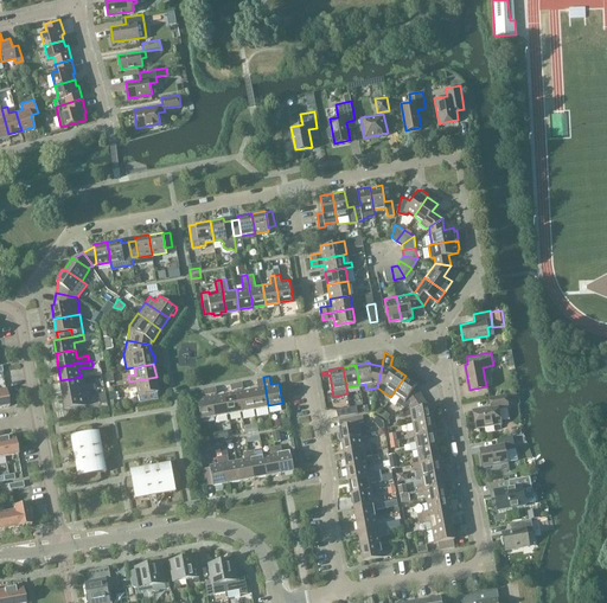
[(404,406),(409,403),(422,395),(416,385),(416,383),(406,376),(394,392),(400,396),(397,401),(404,406)]
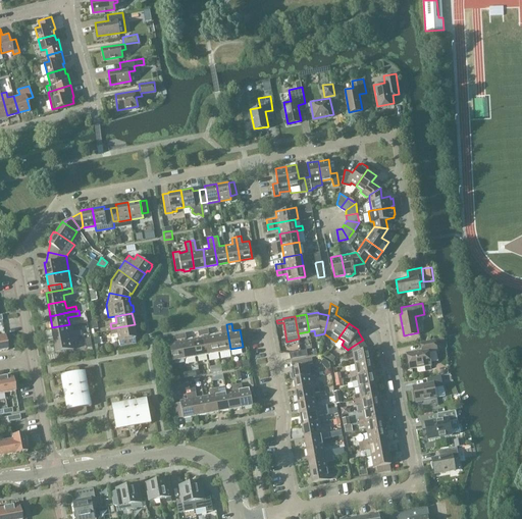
[(70,330),(69,324),(52,327),(54,339),(76,334),(83,333),(83,328),(70,330)]
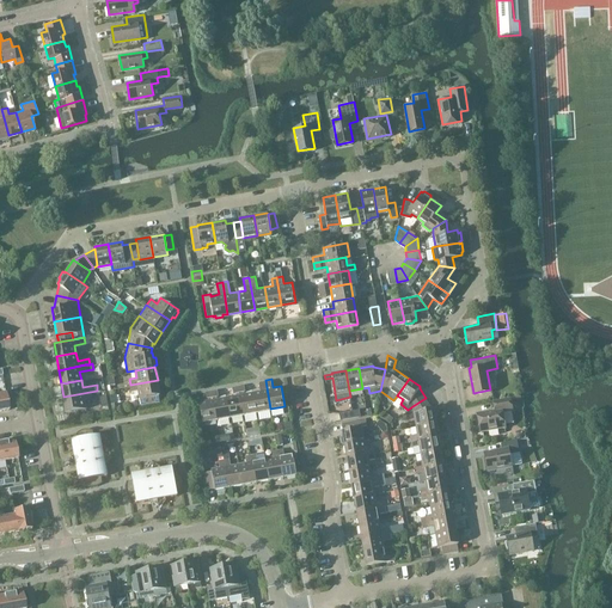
[(160,393),(158,380),(130,385),(132,391),(139,390),(141,404),(160,401),(159,394),(160,393)]
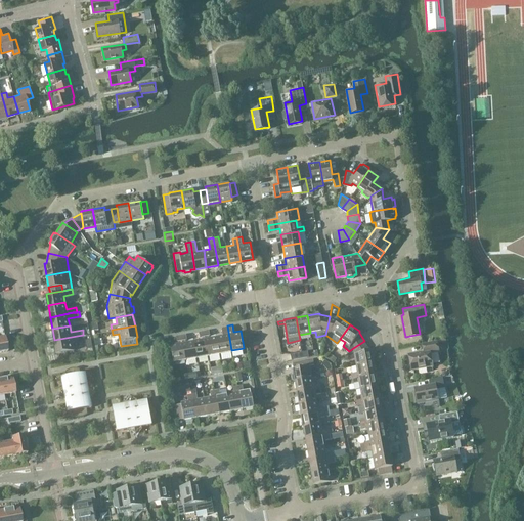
[(223,334),(217,335),(220,352),(231,350),(227,326),(222,327),(223,334)]
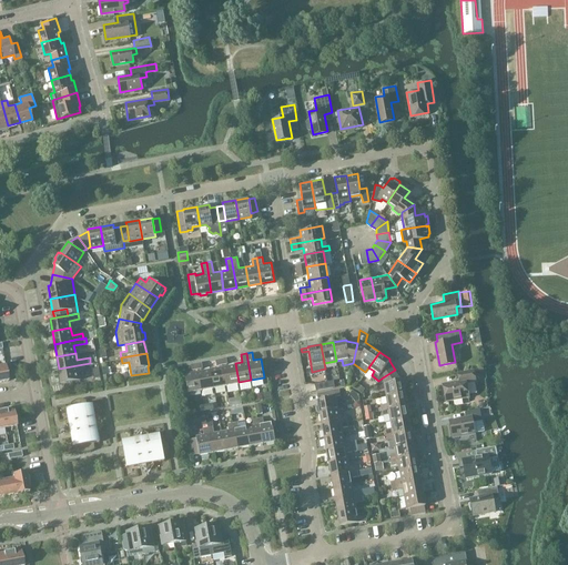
[(235,363),(223,365),(226,384),(239,382),(235,363)]
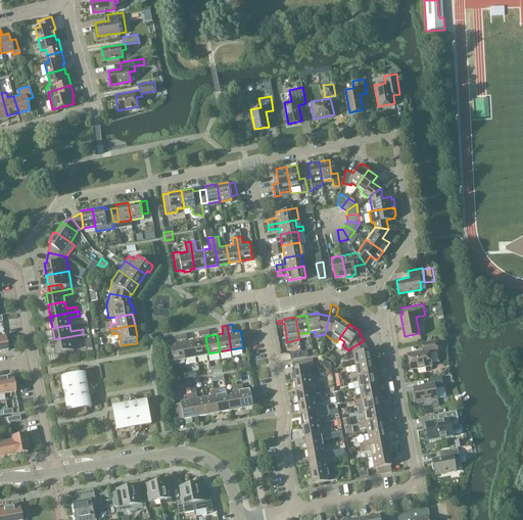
[(78,340),(77,335),(54,339),(56,351),(74,348),(72,341),(78,340)]
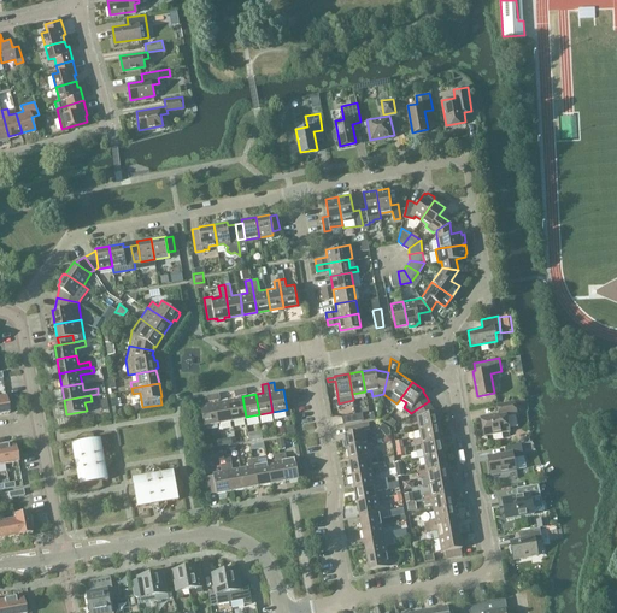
[(231,419),(246,417),(242,396),(228,400),(231,419)]
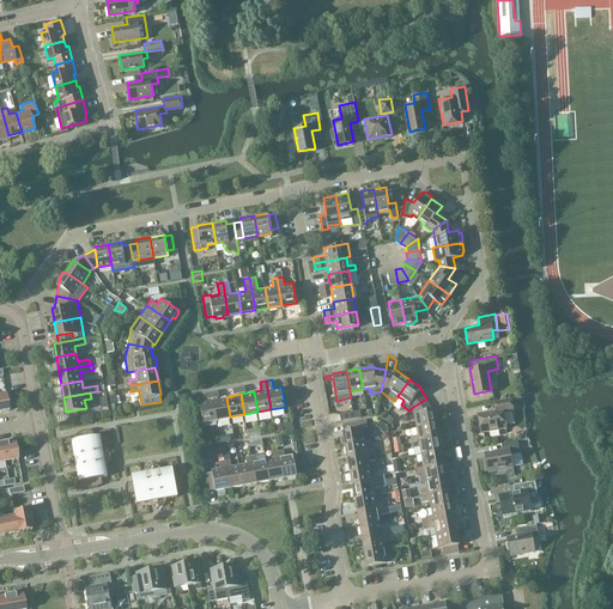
[(514,409),(511,401),(522,399),(521,395),(495,401),(496,409),(478,413),(481,431),(507,426),(503,410),(514,409)]
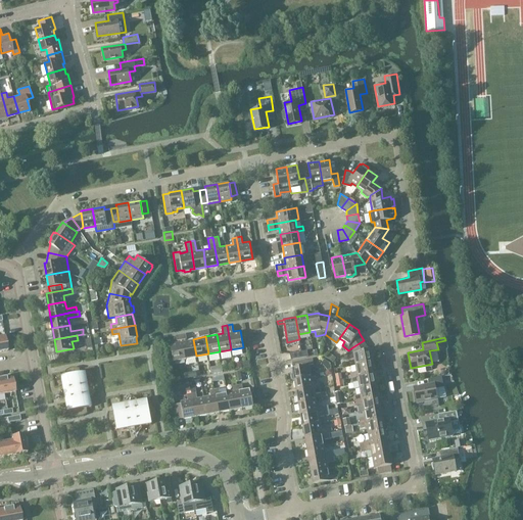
[(193,339),(182,341),(185,358),(196,356),(193,339)]
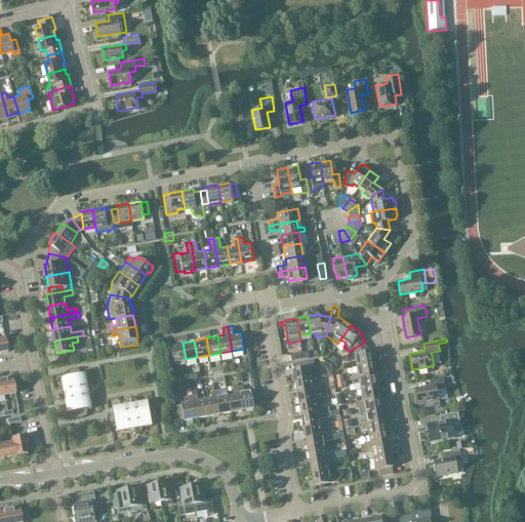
[(355,353),(357,365),(374,362),(372,350),(370,350),(365,342),(354,349),(356,353),(355,353)]
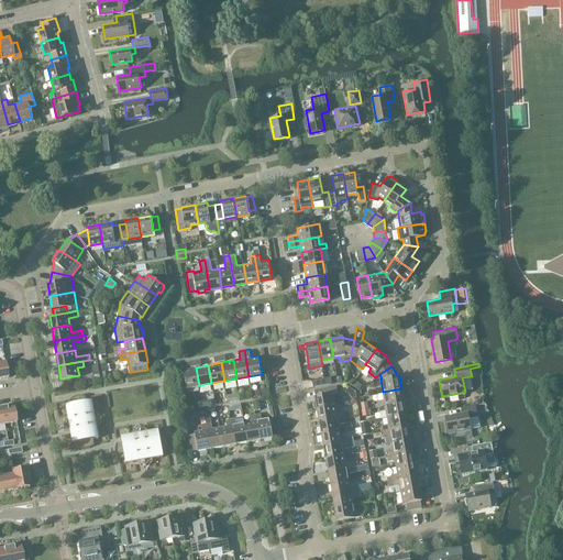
[(186,388),(199,385),(196,368),(183,370),(186,388)]
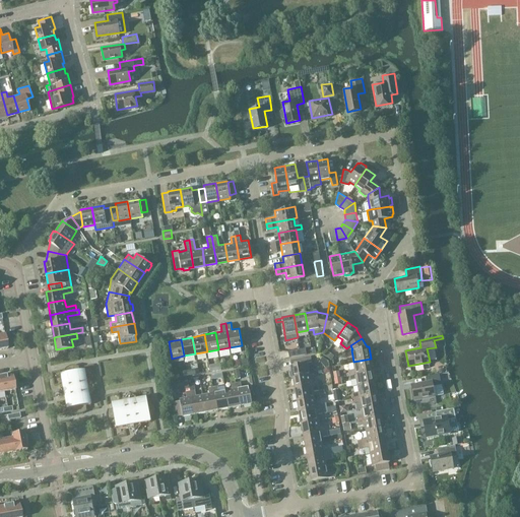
[(289,356),(301,353),(300,347),(288,349),(289,356)]
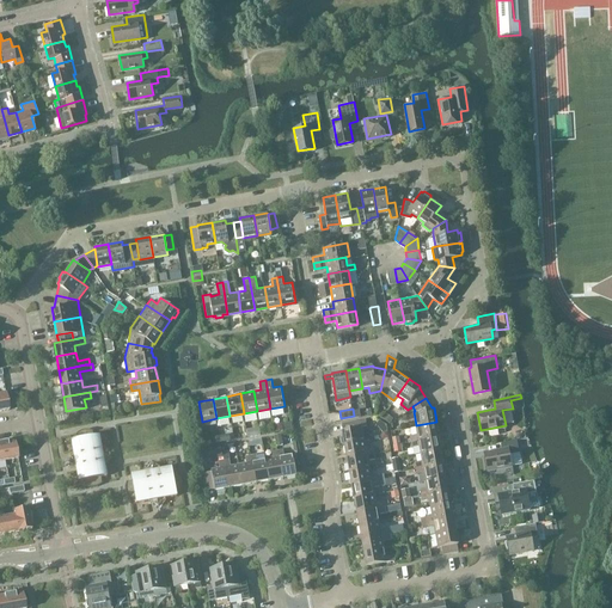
[(344,442),(344,443),(365,440),(369,438),(367,425),(366,417),(342,422),(343,429),(342,429),(343,435),(342,435),(341,436),(342,441),(343,442),(344,442)]
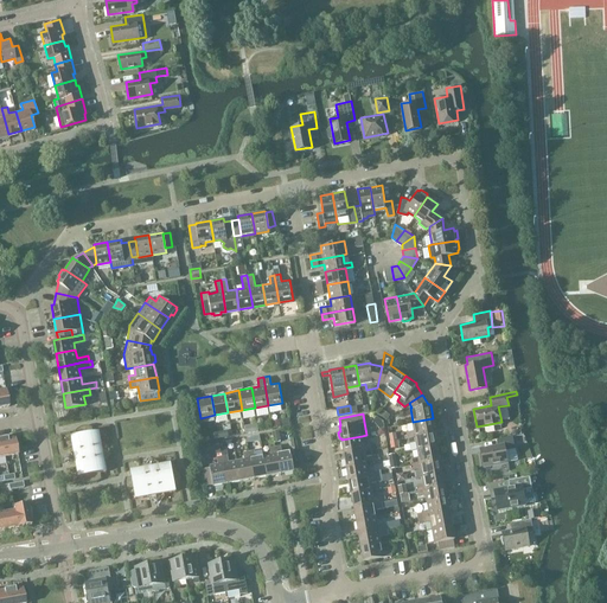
[(407,430),(408,436),(435,431),(433,418),(413,422),(414,429),(407,430)]
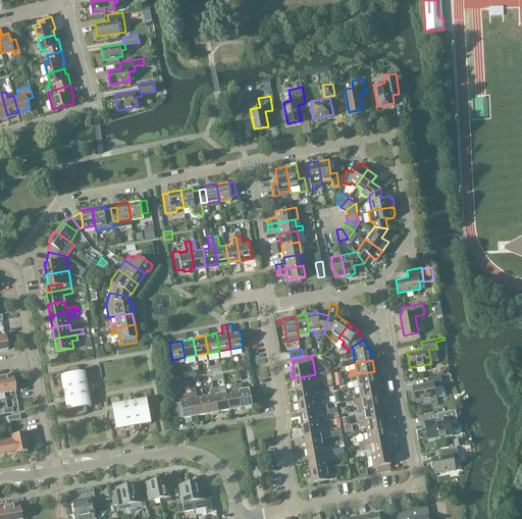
[(79,414),(81,414),(82,413),(88,410),(87,405),(92,405),(86,370),(81,371),(80,366),(74,365),(69,366),(65,368),(65,369),(66,373),(61,374),(67,409),(72,408),(73,413),(79,414)]
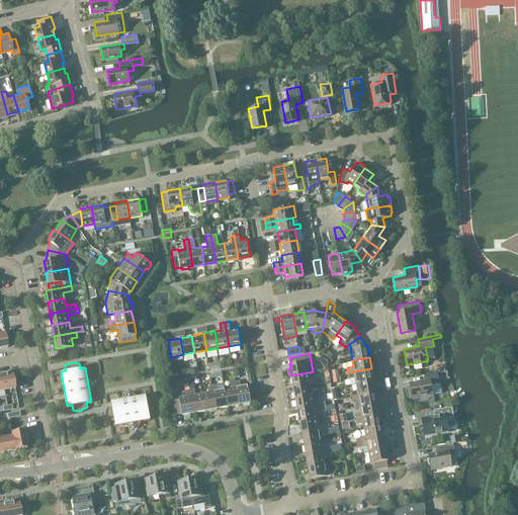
[(355,376),(356,382),(373,379),(371,368),(348,372),(349,377),(355,376)]
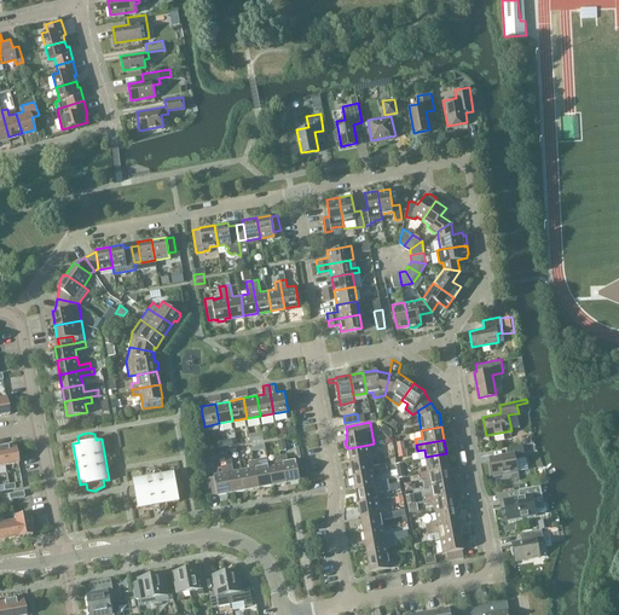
[(7,444),(1,445),(5,464),(18,462),(15,444),(7,446),(7,444)]
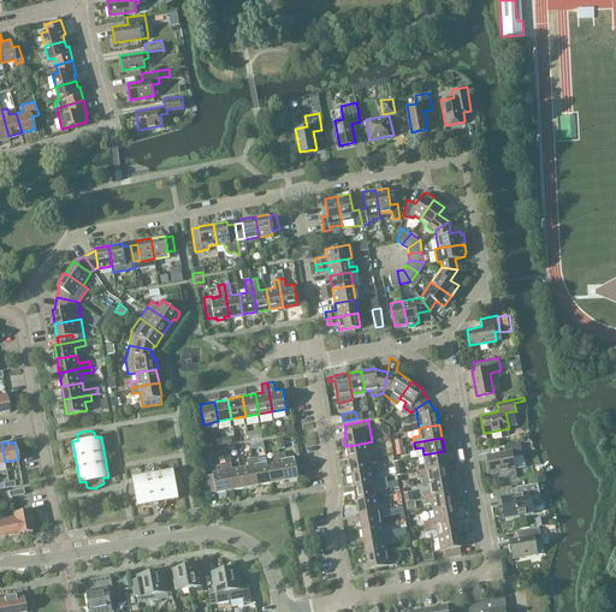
[(504,444),(505,451),(487,455),(491,471),(515,467),(513,456),(522,453),(520,441),(504,444)]
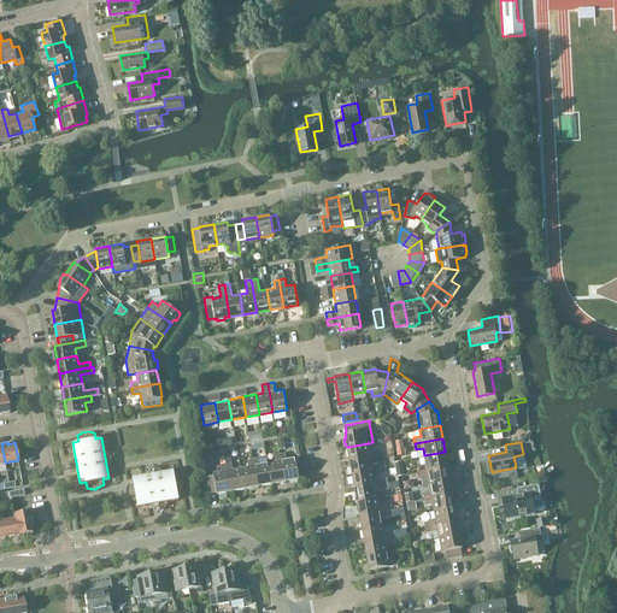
[(368,443),(347,447),(350,460),(377,455),(376,449),(369,451),(368,443)]
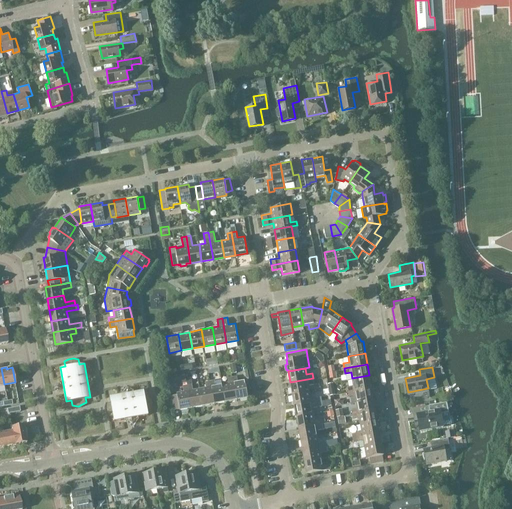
[(232,373),(232,375),(236,398),(248,396),(245,379),(238,380),(236,372),(232,373)]
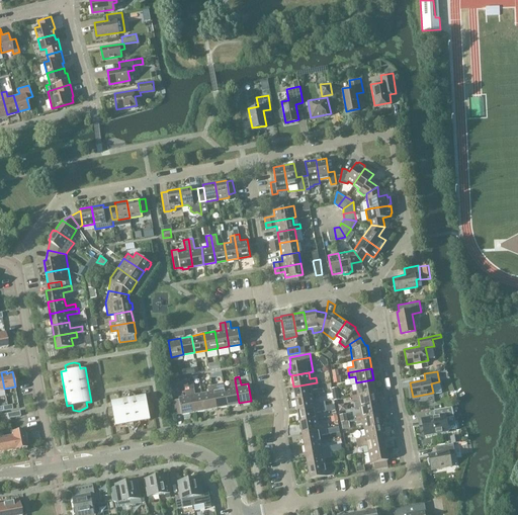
[(232,387),(225,388),(228,405),(239,403),(235,379),(230,380),(232,387)]
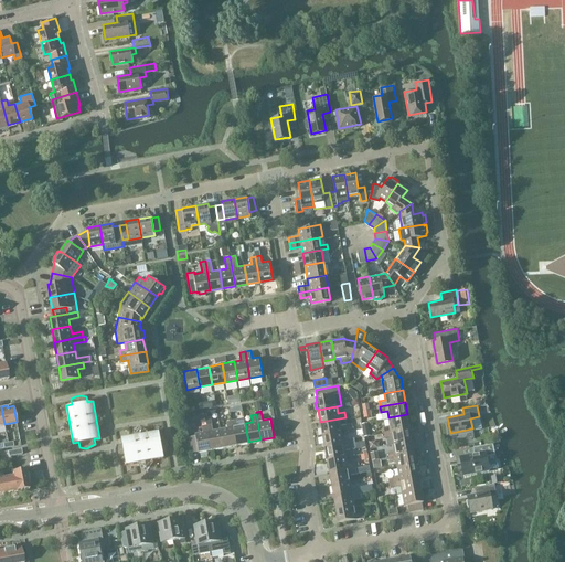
[(383,426),(384,431),(409,426),(407,414),(388,417),(390,424),(383,426)]
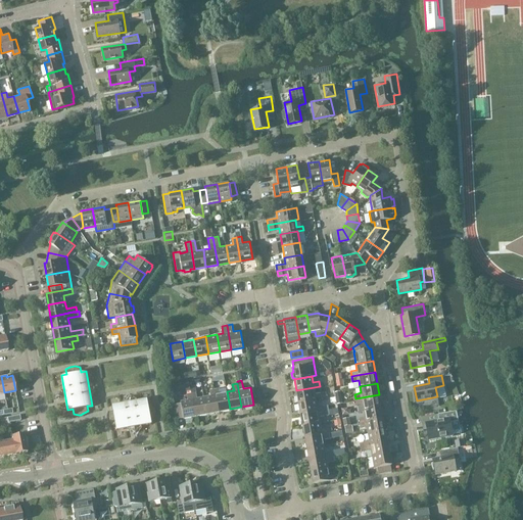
[(324,385),(320,386),(296,390),(298,402),(316,398),(315,392),(325,390),(324,385)]
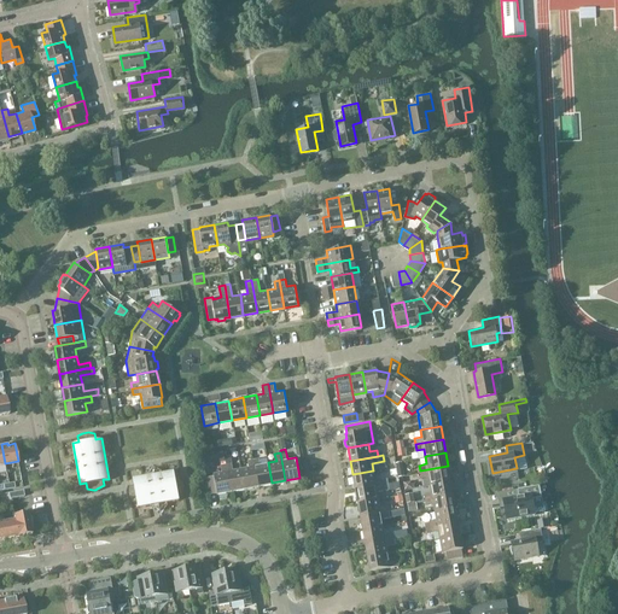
[(245,487),(258,485),(254,457),(248,458),(249,466),(242,467),(245,487)]
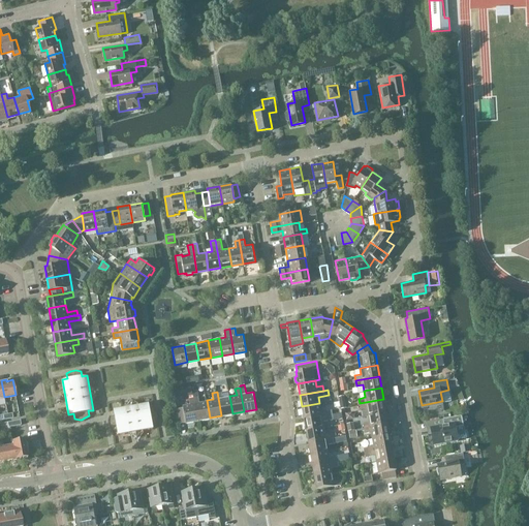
[(221,392),(217,392),(221,415),(232,413),(229,396),(223,398),(221,392)]
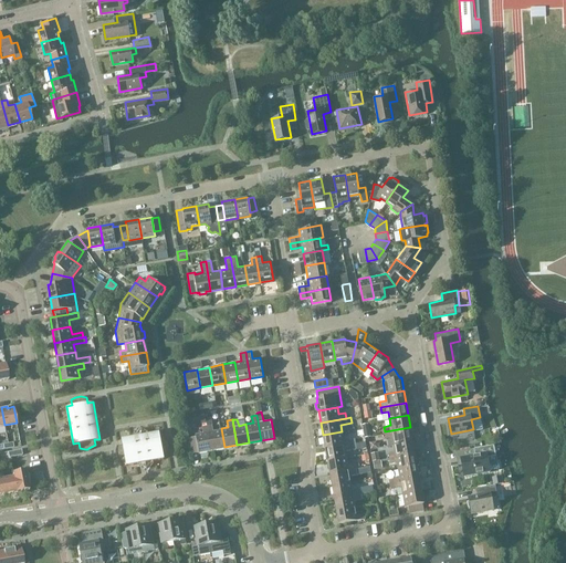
[(364,436),(370,435),(368,421),(362,423),(364,436)]
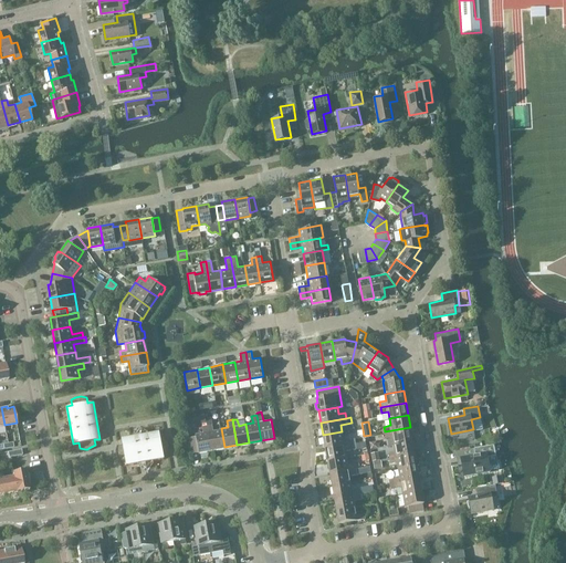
[(212,424),(207,425),(211,449),(224,447),(221,428),(213,430),(212,424)]
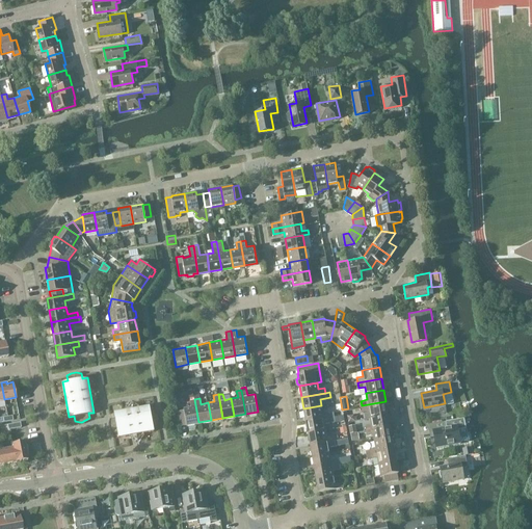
[(187,424),(198,422),(194,399),(190,399),(191,405),(178,408),(181,425),(187,423),(187,424)]
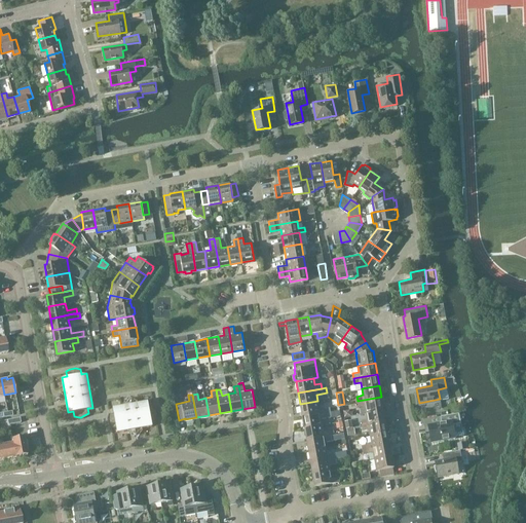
[(365,405),(366,411),(383,408),(381,397),(358,401),(359,406),(365,405)]
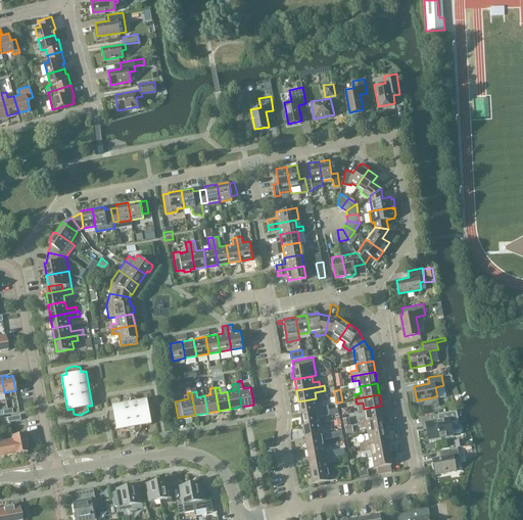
[(147,398),(130,402),(112,405),(113,410),(108,410),(107,416),(108,418),(111,424),(116,423),(116,428),(151,422),(150,417),(155,416),(156,411),(155,407),(153,402),(152,403),(148,404),(147,398)]
